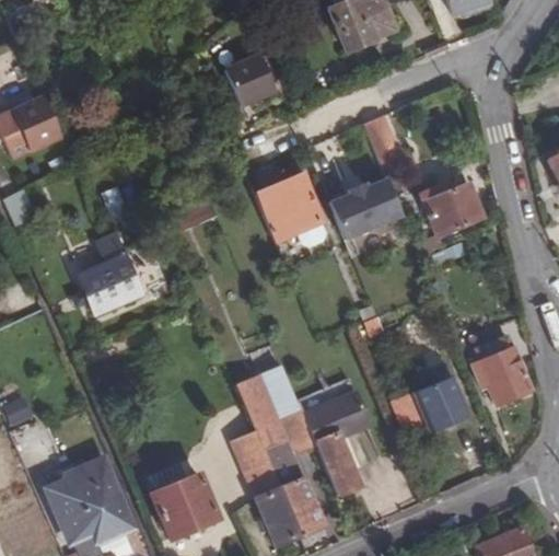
[(326,7),(344,48),(370,36),(369,32),(389,21),(380,0),(333,0),(334,3),(326,7)]
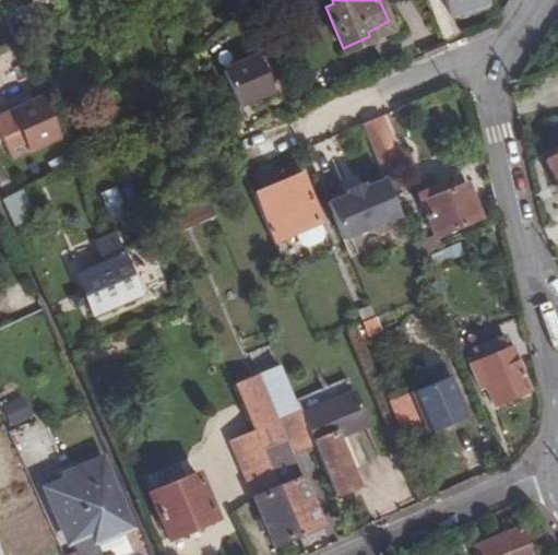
[(487,2),(486,0),(446,0),(450,12),(487,2)]
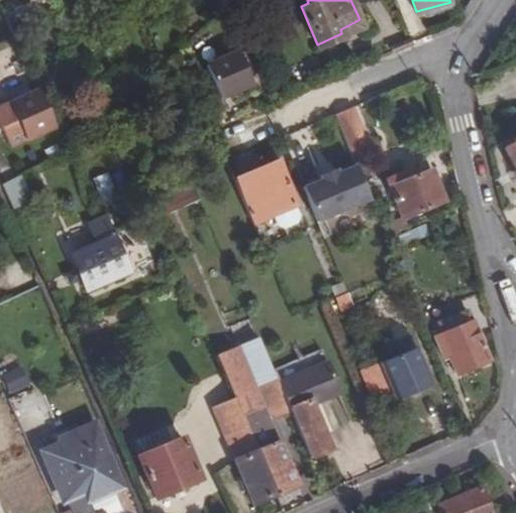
[(249,83),(234,50),(204,64),(218,96),(249,83)]
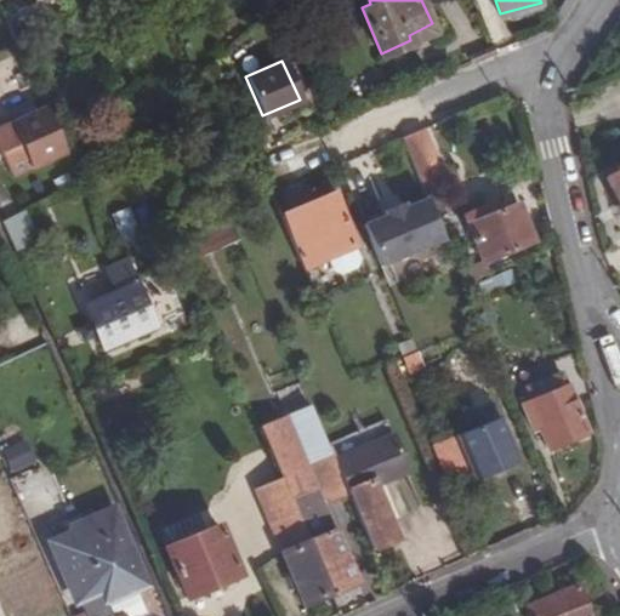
[(66,149),(46,107),(13,123),(12,118),(0,123),(0,152),(1,154),(9,150),(12,158),(5,163),(11,175),(66,149)]
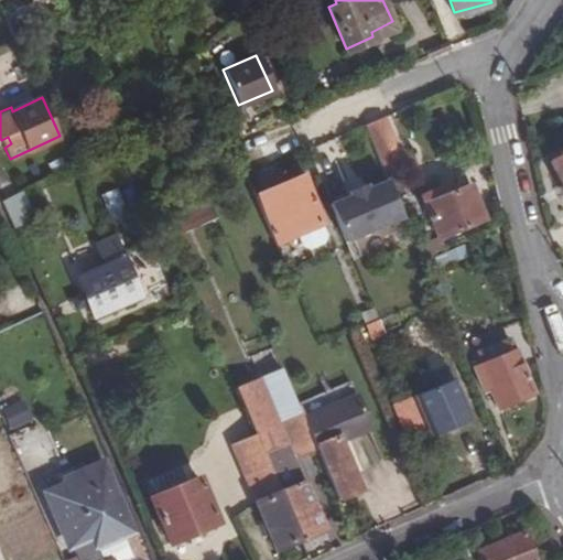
[(407,164),(386,116),(366,125),(387,172),(407,164)]
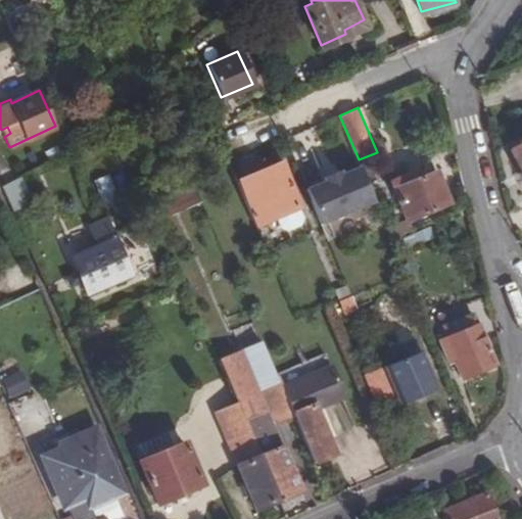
[(7,127),(1,130),(4,137),(10,133),(7,127)]
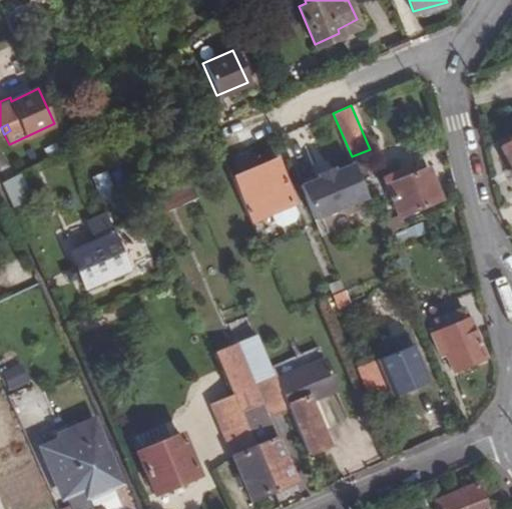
[(511,138),(500,144),(511,166),(511,138)]
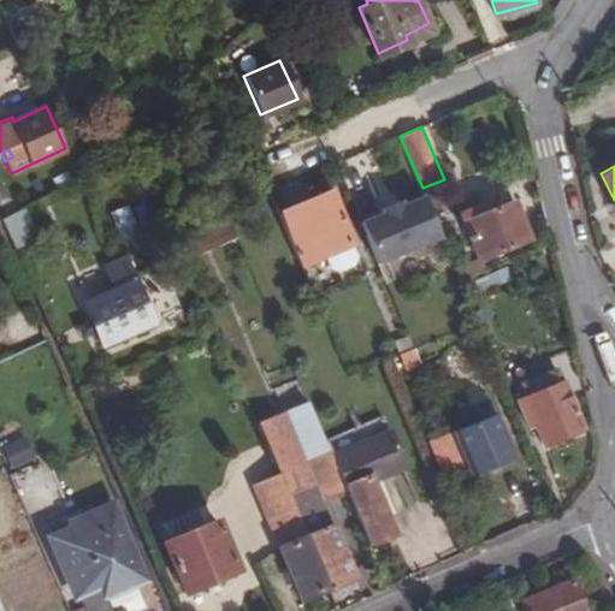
[(333,191),(282,213),(303,264),(326,254),(352,242),(354,242),(333,191)]
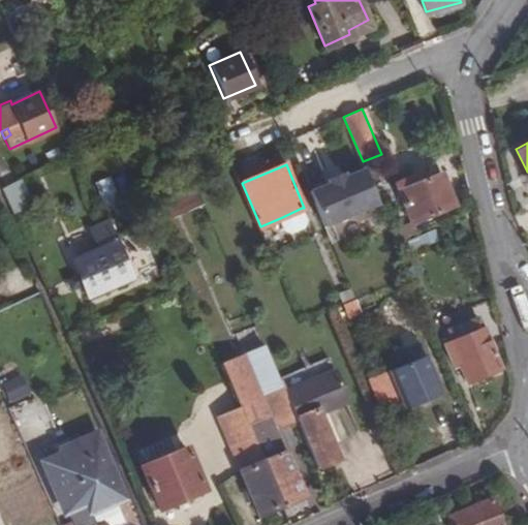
[(380,204),(365,167),(345,176),(329,183),(310,190),(327,227),(380,204)]
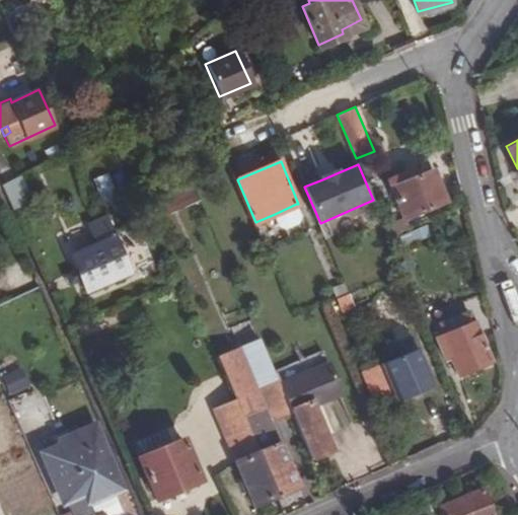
[(322,179),(339,172),(337,169),(321,175),(322,179)]
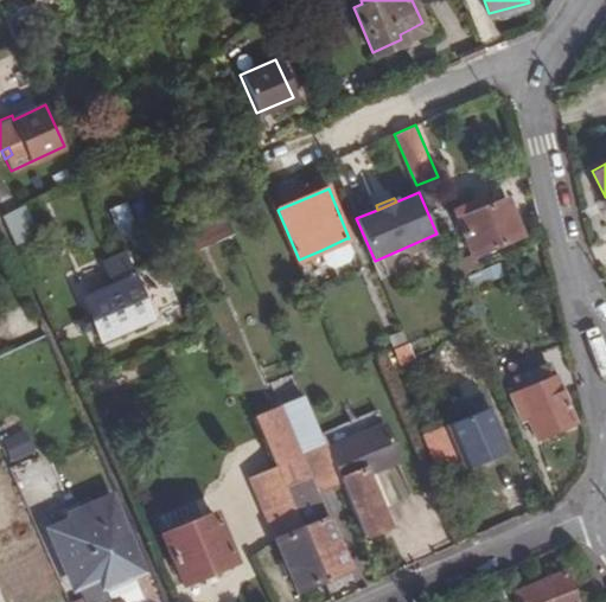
[(522,235),(505,198),(482,207),(479,202),(454,212),(474,257),(522,235)]
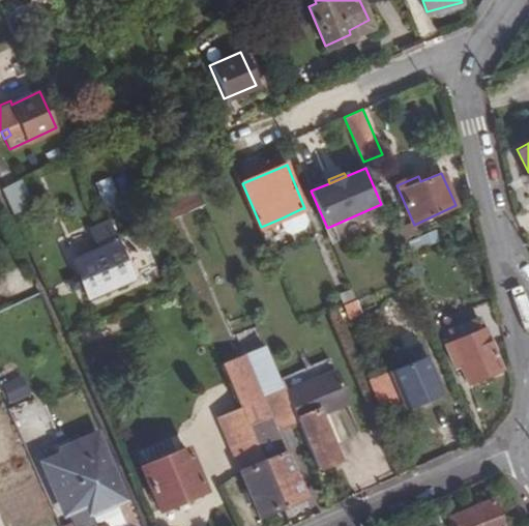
[(0,184),(0,186),(12,211),(27,204),(15,178),(0,184)]
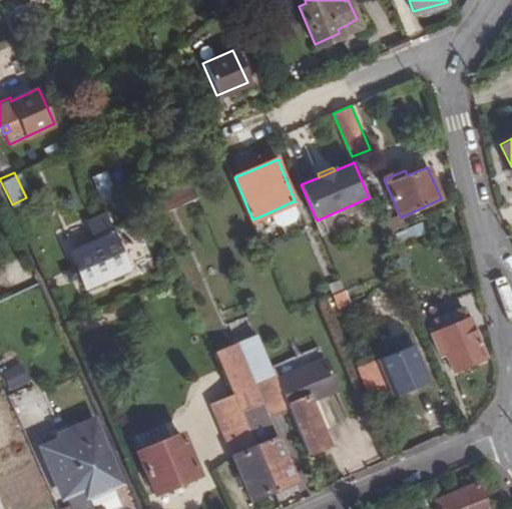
[(295,217),(297,210),(293,201),(272,211),(276,220),(283,223),(295,217)]
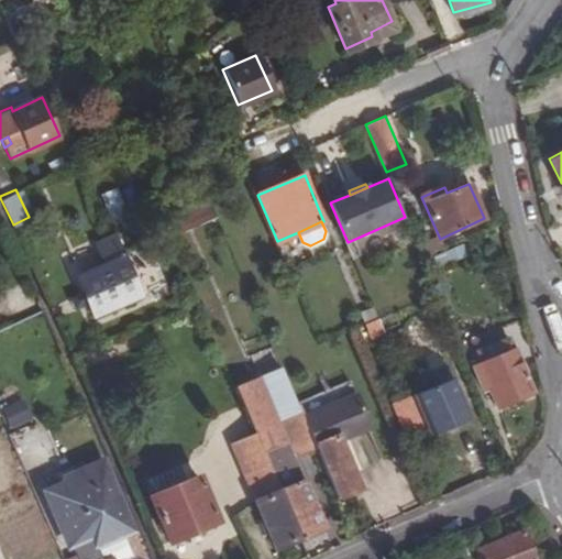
[(143,296),(116,233),(90,244),(100,267),(77,277),(96,317),(143,296)]
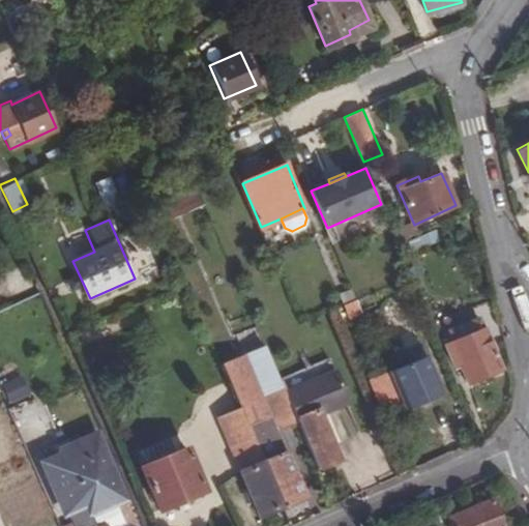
[(502,368),(485,328),(448,344),(456,360),(460,358),(470,380),(502,368)]
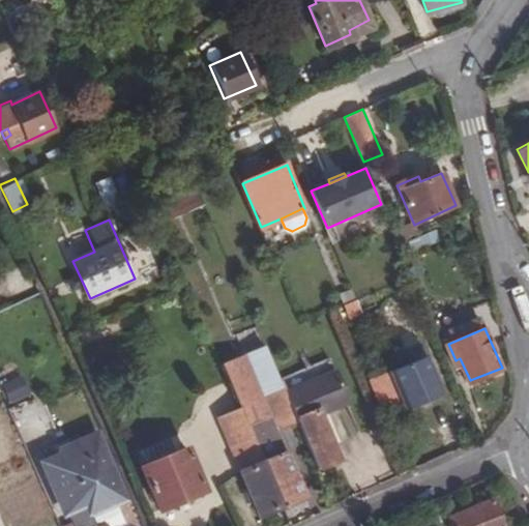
[(274,335),(264,341),(265,344),(269,354),(281,350),(274,335)]
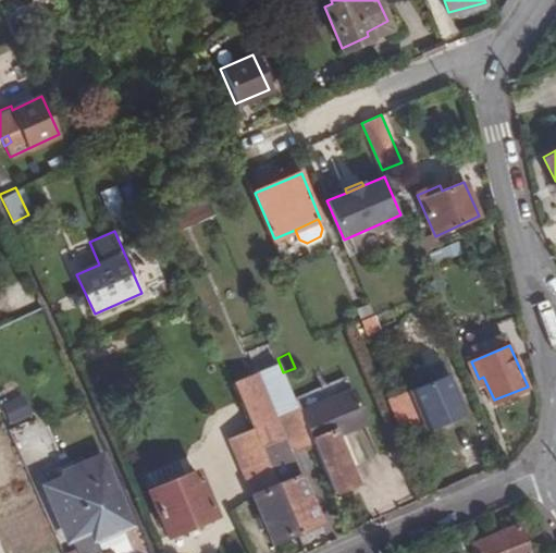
[(448,373),(442,360),(427,367),(432,380),(448,373)]
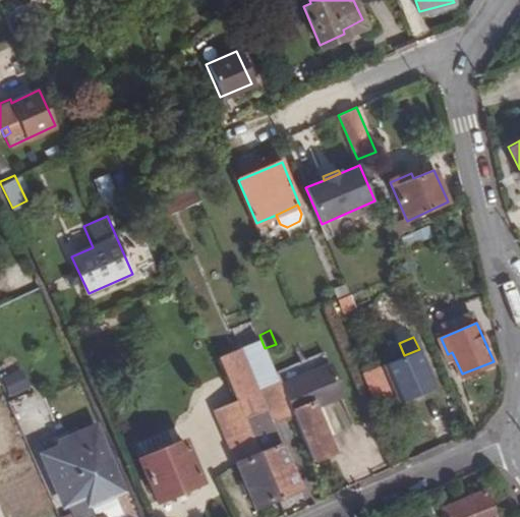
[(265,348),(261,338),(240,347),(241,348),(221,358),(238,398),(280,496),(300,486),(275,421),(292,413),(291,409),(281,386),(265,348)]
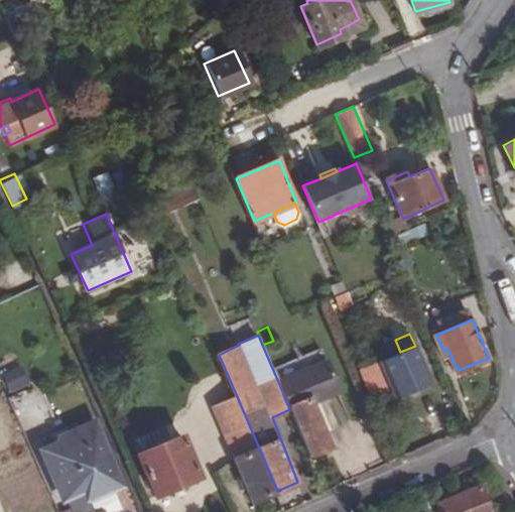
[(430,381),(415,346),(400,352),(382,361),(397,396),(430,381)]
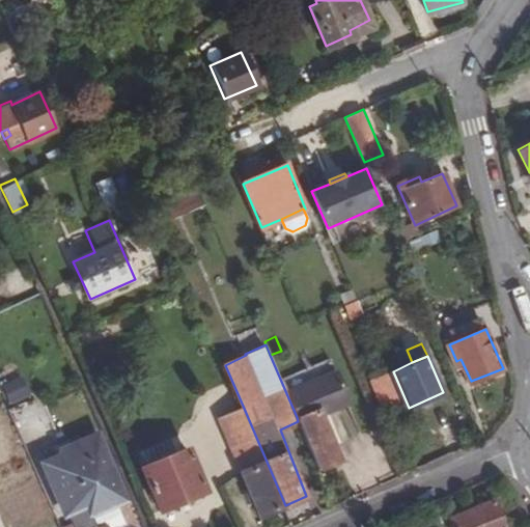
[(335,369),(285,390),(297,417),(312,411),(318,409),(346,395),(335,369)]
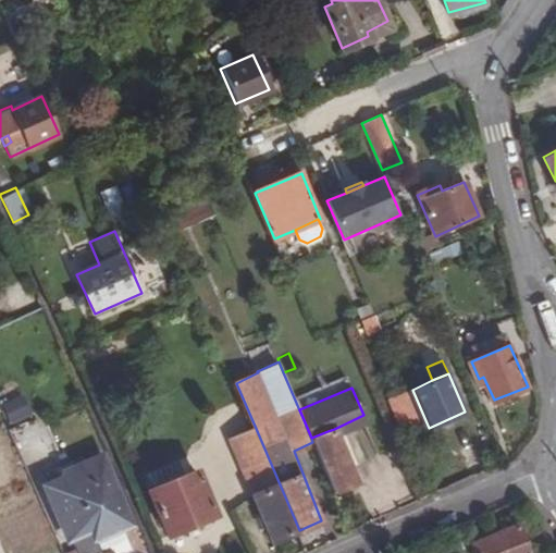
[(11,421),(33,412),(25,392),(2,401),(11,421)]
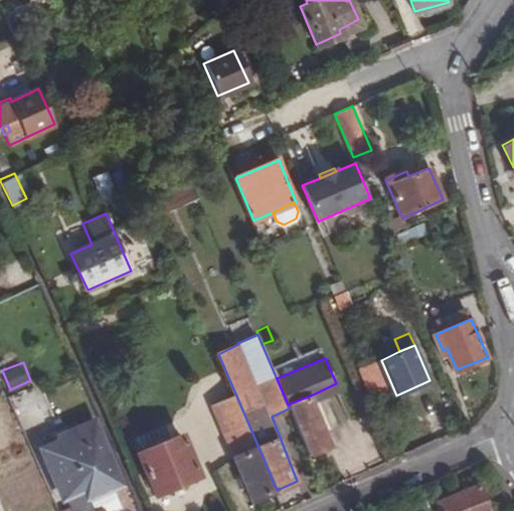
[(391,392),(382,373),(369,381),(377,399),(391,392)]
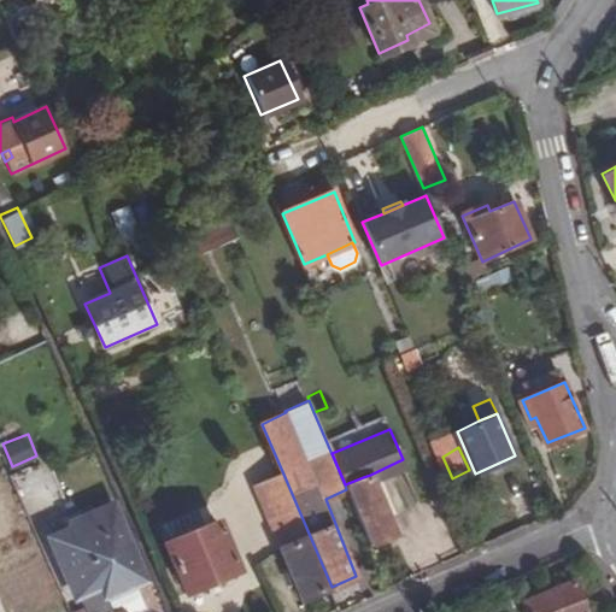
[(332,587),(282,471),(256,483),(305,598),(332,587)]
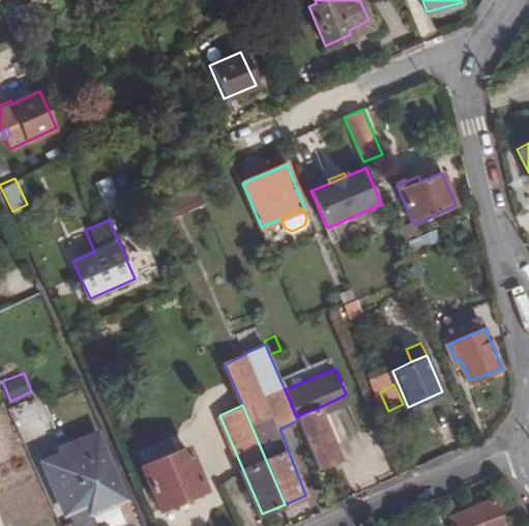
[(339,457),(318,408),(312,410),(296,416),(297,420),(318,467),(339,457)]
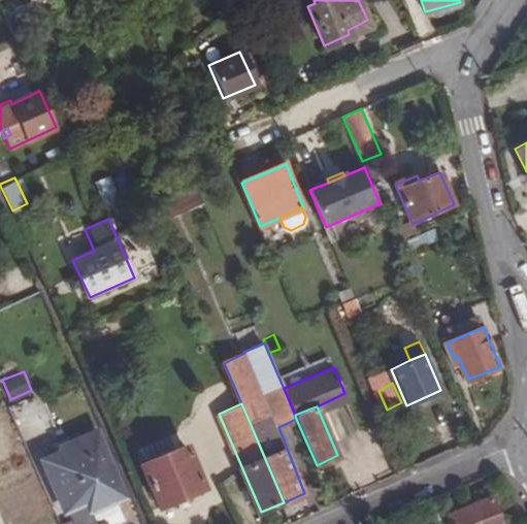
[(182,446),(176,433),(164,438),(169,452),(182,446)]
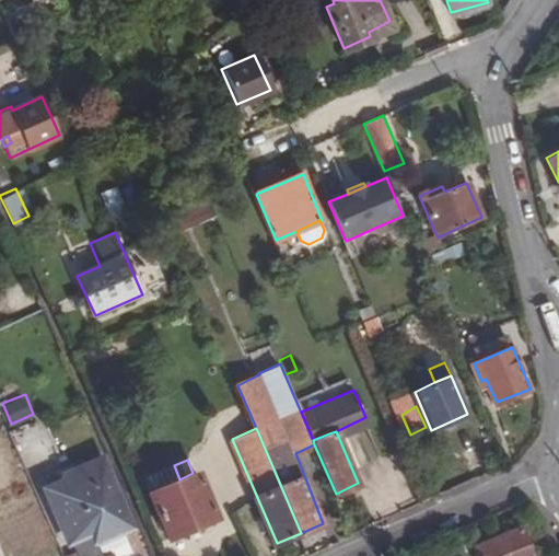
[(132,518),(105,461),(97,464),(109,490),(106,491),(121,523),(132,518)]
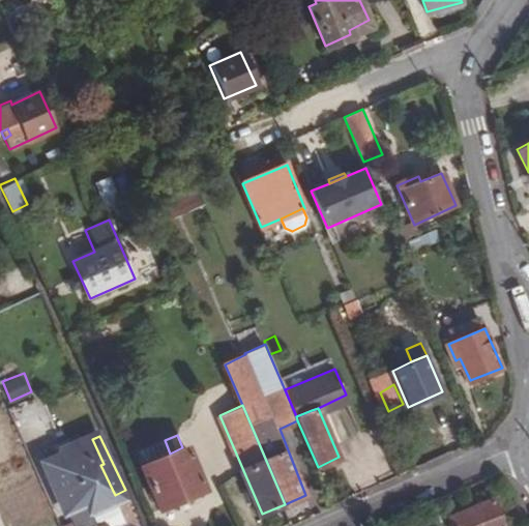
[(115,495),(100,465),(104,464),(92,439),(45,461),(76,525),(78,525),(94,519),(88,507),(115,495)]
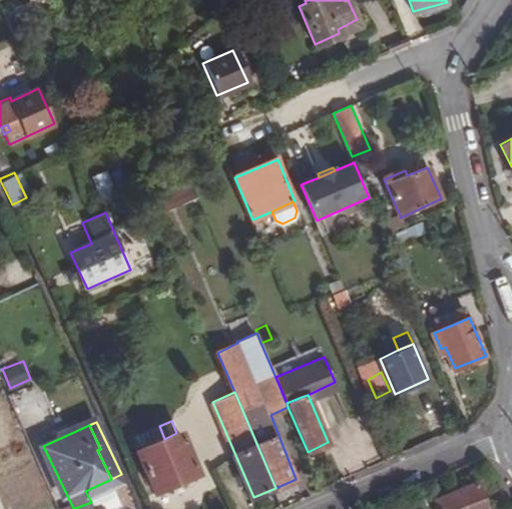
[(197,474),(180,432),(176,433),(164,439),(139,450),(156,491),(197,474)]
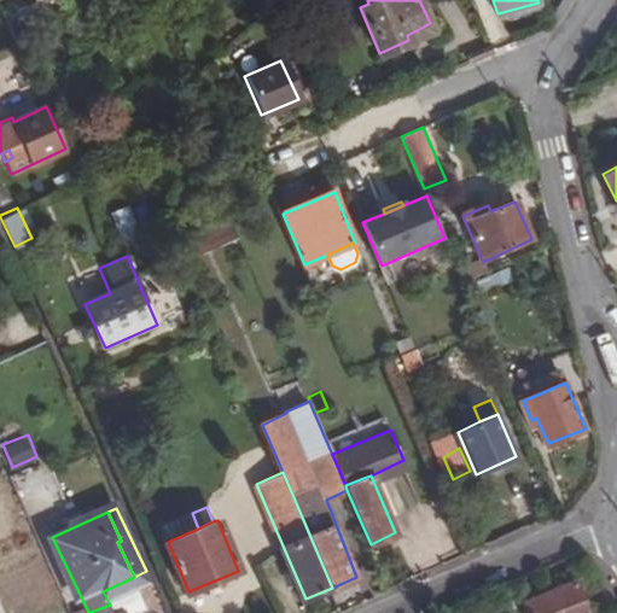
[(585,612),(575,584),(525,605),(528,612),(585,612)]
